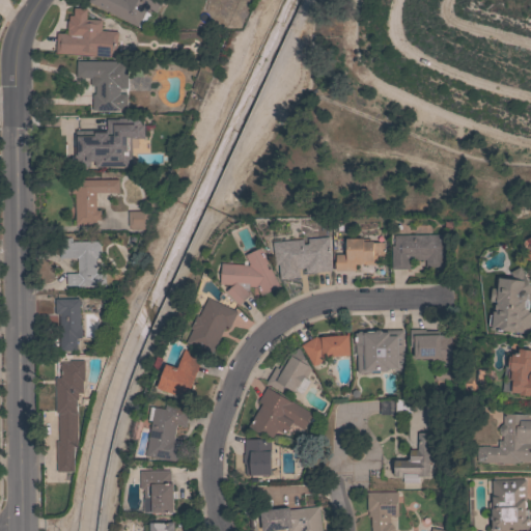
[(164,0),(161,7),(159,6),(155,16),(152,15),(144,31),(137,27),(138,26),(88,2),(88,0),(164,0)]
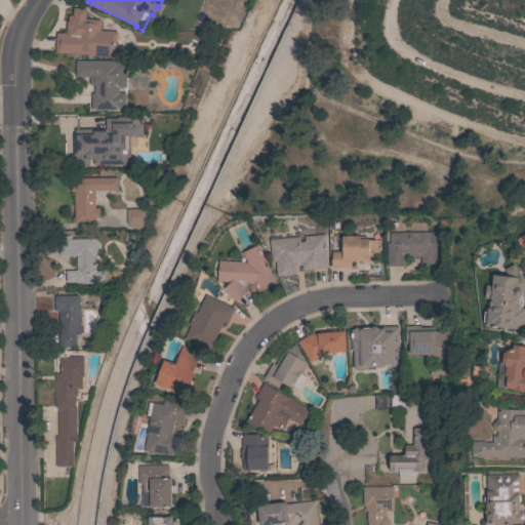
[(54,52),(55,32),(66,33),(67,19),(68,19),(68,15),(72,15),(73,7),(85,8),(85,18),(101,19),(99,30),(116,31),(114,56),(54,52)]
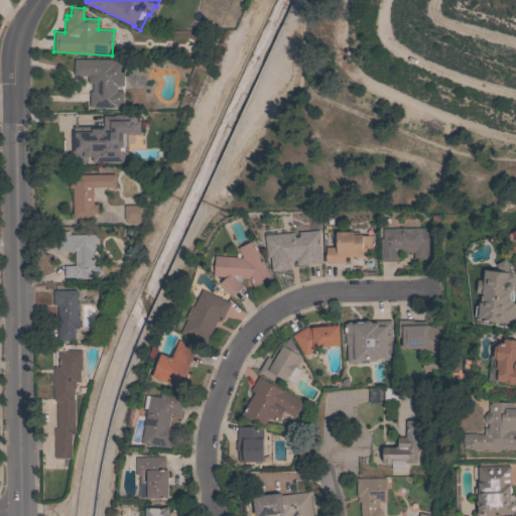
[(116,59),(116,85),(118,85),(118,88),(120,88),(120,105),(115,105),(115,107),(90,107),(90,92),(92,92),(92,76),(74,76),(74,58),(116,59)]
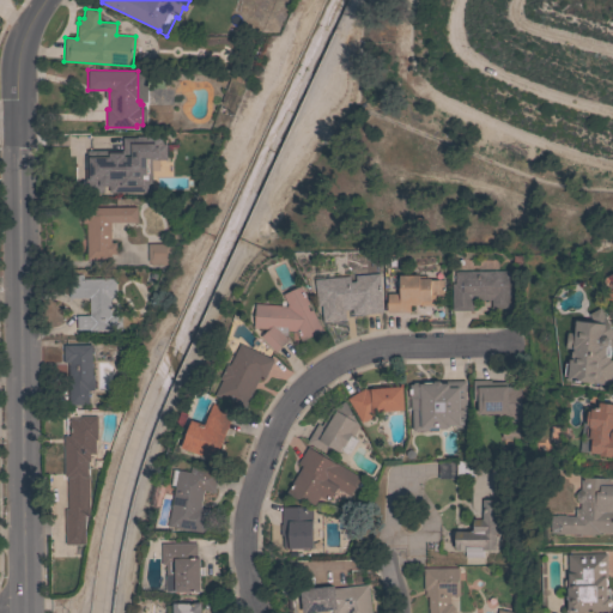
[(117,178),(121,178),(121,177),(132,177),(132,178),(149,178),(149,193),(82,194),(82,180),(87,180),(87,158),(93,158),(93,151),(99,151),(99,150),(115,149),(115,134),(155,134),(155,152),(122,152),(122,161),(117,161),(117,178)]
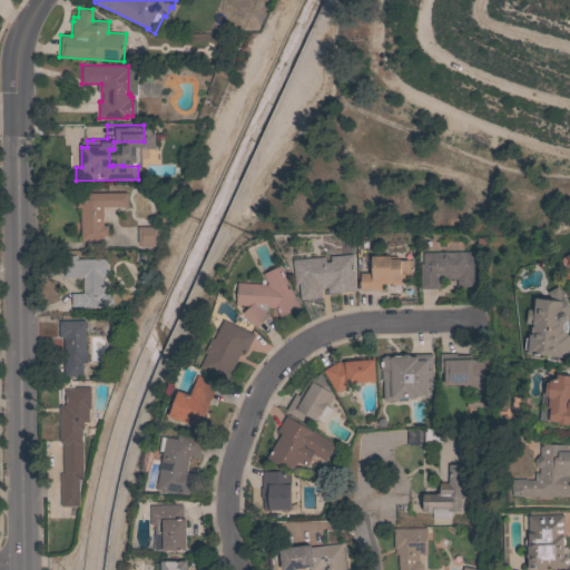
[(80,207),(76,207),(76,193),(127,193),(127,206),(102,207),(102,225),(107,225),(107,236),(102,236),(102,241),(80,241),(80,207)]
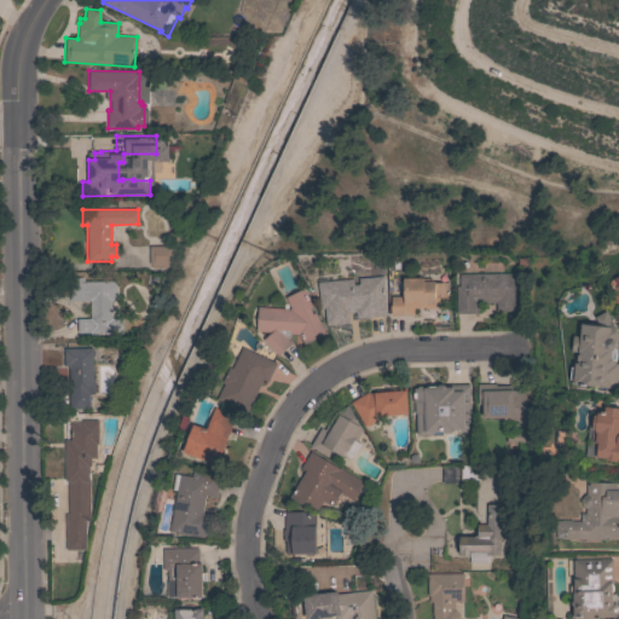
[(172,246),(172,264),(168,264),(168,267),(152,267),(152,264),(149,265),(149,246),(172,246)]
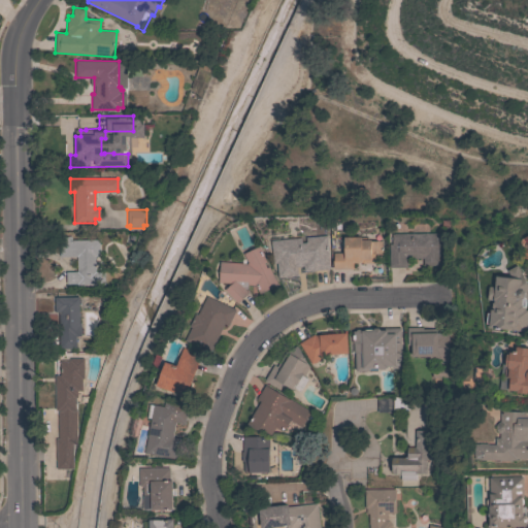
[(436,233),(441,233),(442,265),(423,265),(423,258),(406,258),(406,267),(389,267),(389,244),(392,243),(392,234),(394,234),(394,233),(436,233)]
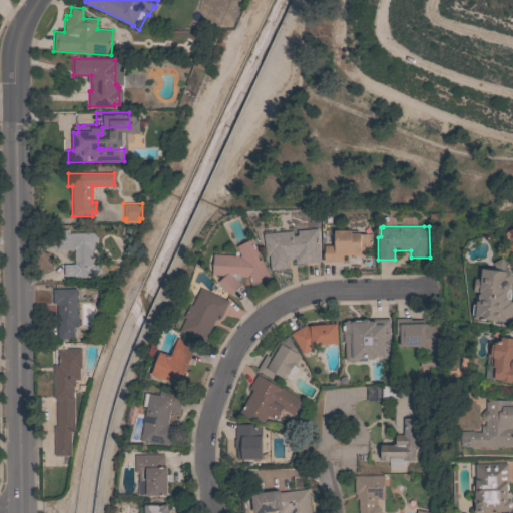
[(293,230),(293,235),(298,235),(297,230),(317,228),(320,262),(295,264),(295,259),(289,260),(289,268),(270,270),(269,255),(265,255),(263,233),(293,230)]
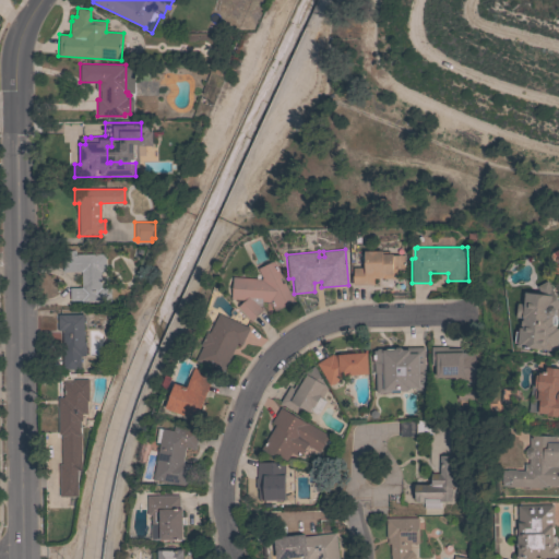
[(352,275),(353,275),(353,268),(364,268),(364,251),(382,250),(382,253),(392,253),(392,254),(404,254),(404,264),(405,264),(405,269),(396,269),(396,278),(369,278),(369,284),(353,284),(352,275)]
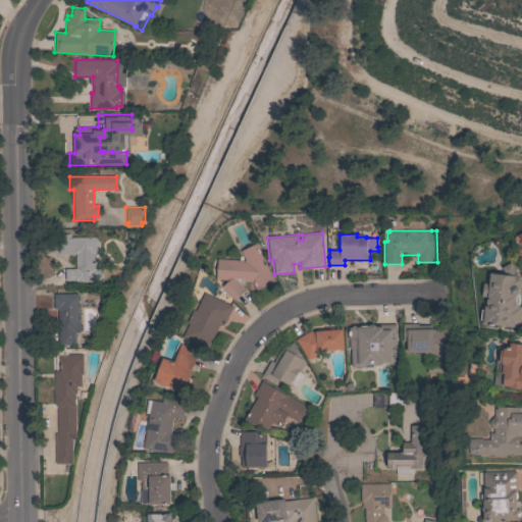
[(99,268),(99,281),(75,282),(75,280),(69,280),(69,268),(75,268),(75,254),(58,254),(58,237),(94,237),(94,268),(99,268)]
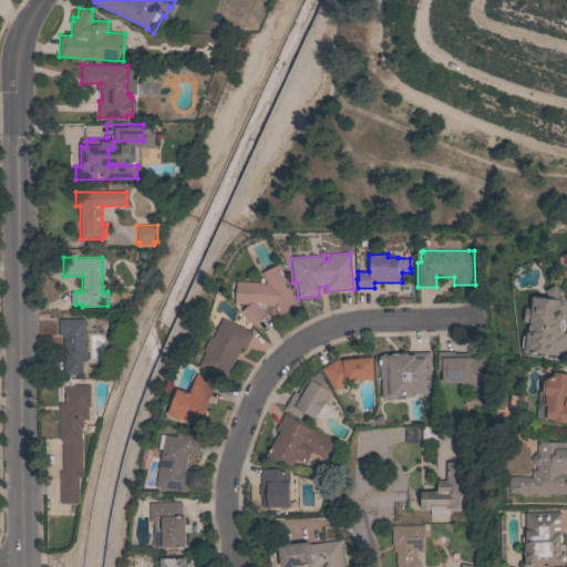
[(241,311),(248,305),(235,303),(237,280),(265,282),(266,282),(261,272),(278,264),(286,281),(284,282),(286,287),(288,286),(298,306),(278,316),(274,306),(266,306),(266,311),(268,313),(255,326),(241,311)]
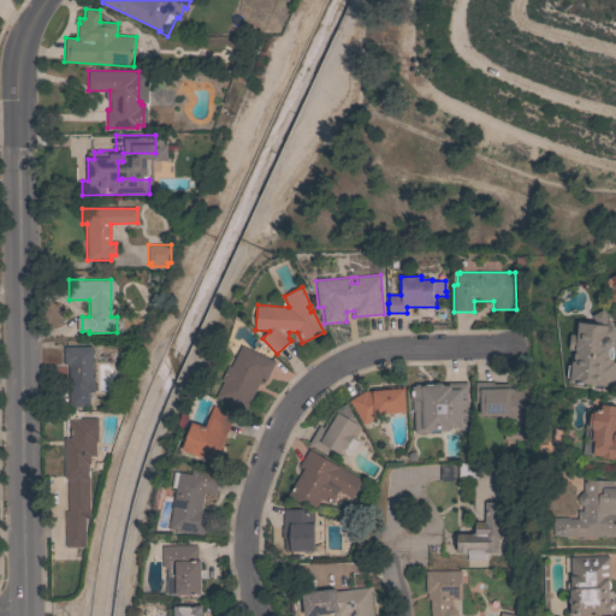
[(592,315),(603,309),(615,332),(615,345),(612,348),(611,362),(615,362),(614,386),(570,381),(570,378),(567,377),(568,365),(573,365),(574,350),(569,350),(570,333),(578,335),(579,321),(592,323),(592,315)]
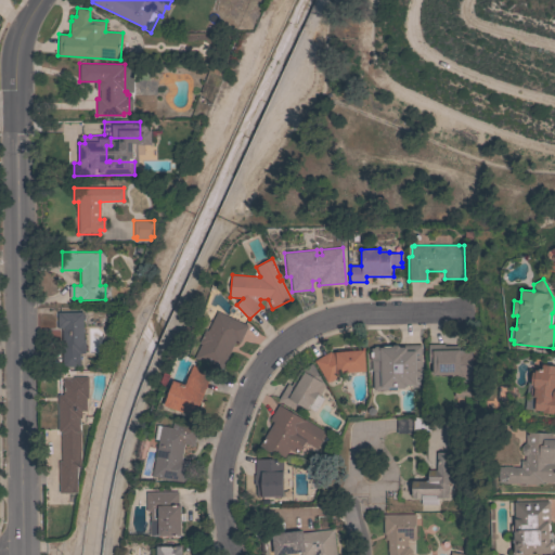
[(248,325),(240,341),(235,339),(220,371),(195,358),(202,344),(199,343),(206,330),(208,331),(218,311),(248,325)]
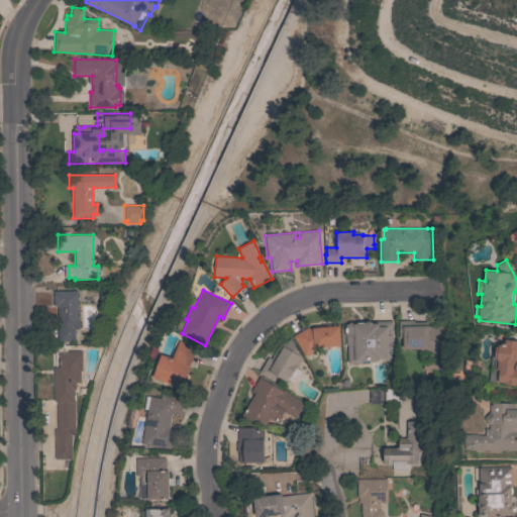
[(77,316),(79,316),(79,329),(74,329),(74,340),(61,340),(61,345),(57,345),(57,338),(58,338),(58,305),(53,305),(53,291),(77,291),(77,316)]
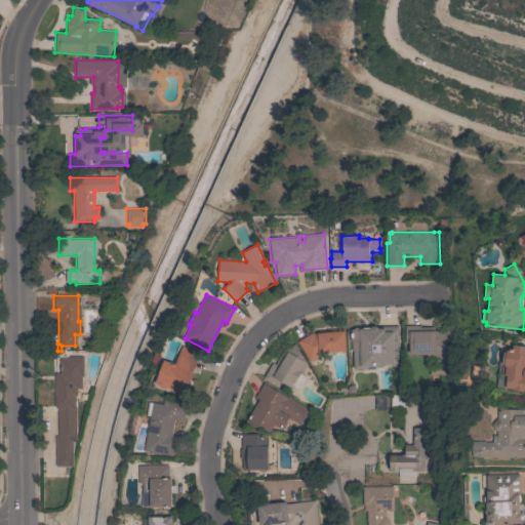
[(404,326),(419,325),(419,327),(444,326),(445,360),(443,360),(443,363),(438,363),(438,360),(426,360),(426,354),(409,355),(408,344),(405,344),(404,326)]
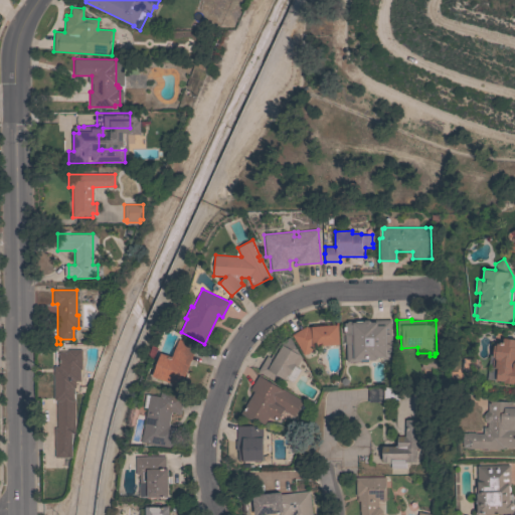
[(391,358),(388,358),(388,359),(383,359),(383,357),(377,358),(377,359),(375,359),(374,360),(369,360),(369,359),(367,359),(367,361),(347,362),(346,344),(345,344),(344,323),(346,323),(348,321),(390,320),(391,358)]
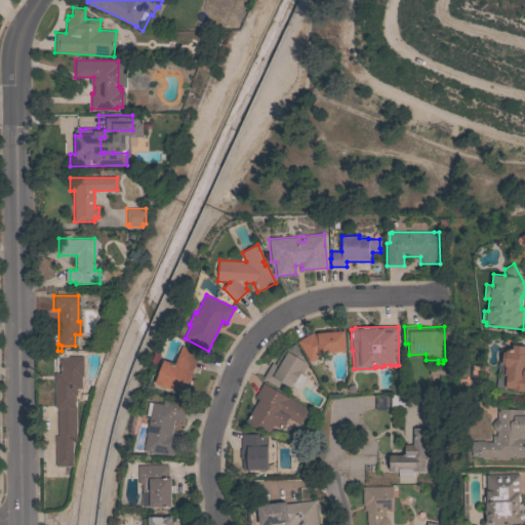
[(344,330),(346,351),(325,353),(309,362),(297,340),(312,332),(313,333),(316,331),(317,332),(344,330)]
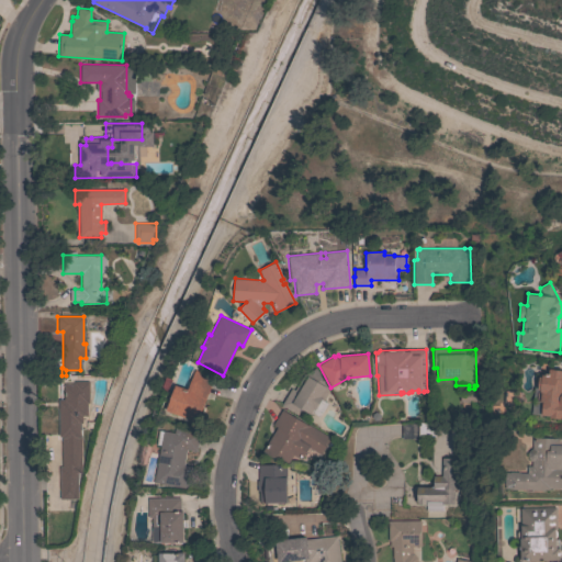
[(291,388),(294,390),(303,375),(315,368),(328,390),(322,400),(321,400),(315,409),(313,408),(310,414),(300,407),(296,414),(281,405),(291,388)]
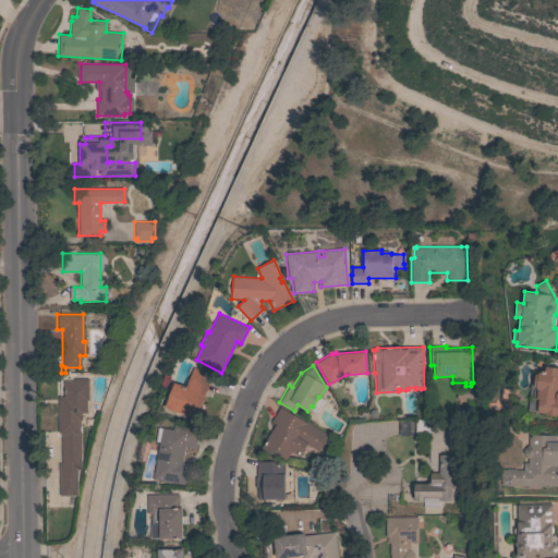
[(557,414),(557,416),(545,414),(545,413),(537,412),(538,399),(535,399),(533,396),(534,389),(536,388),(536,387),(533,387),(535,374),(537,374),(537,372),(544,372),(544,366),(557,367),(557,414)]
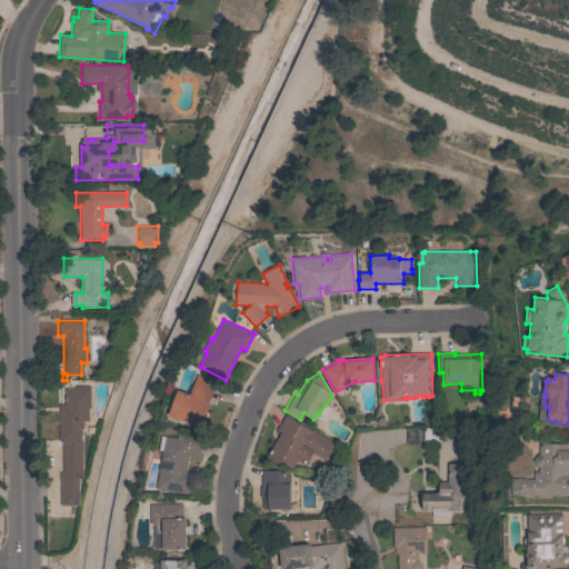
[(192,425),(191,429),(177,423),(178,419),(168,416),(178,389),(190,395),(197,375),(217,381),(200,427),(192,425)]
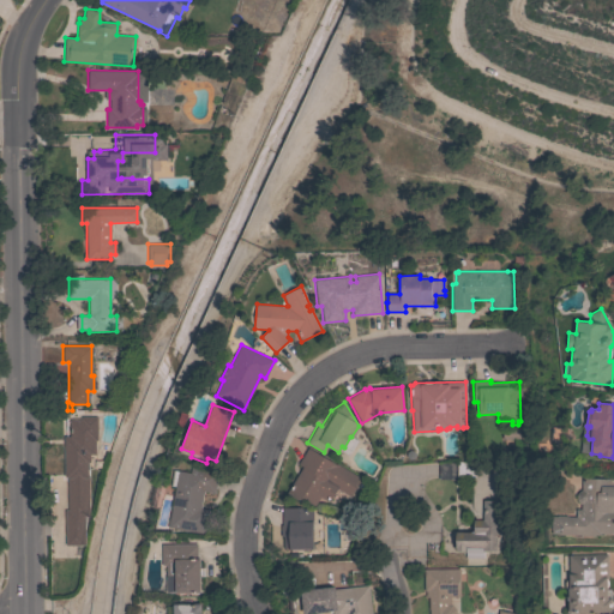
[(65,510),(67,510),(67,476),(65,476),(64,437),(70,437),(70,420),(82,420),(82,417),(97,416),(97,440),(95,440),(96,455),(90,455),(90,462),(86,462),(88,476),(89,476),(89,516),(84,516),(85,545),(65,545),(65,510)]
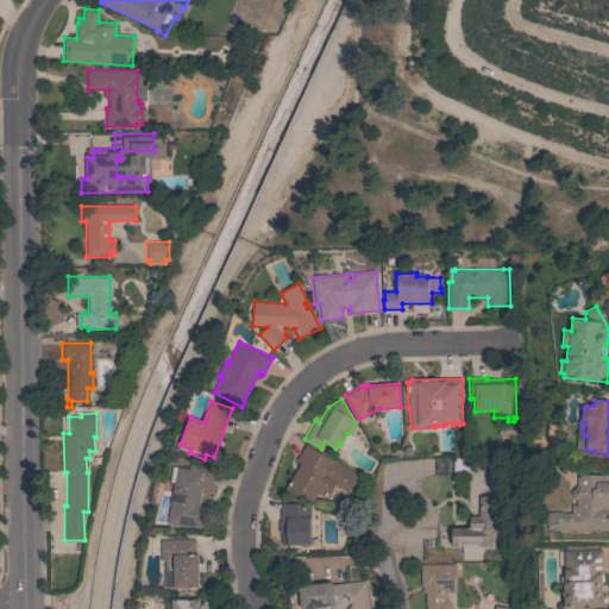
[(515,425),(515,435),(497,435),(497,425),(515,425)]
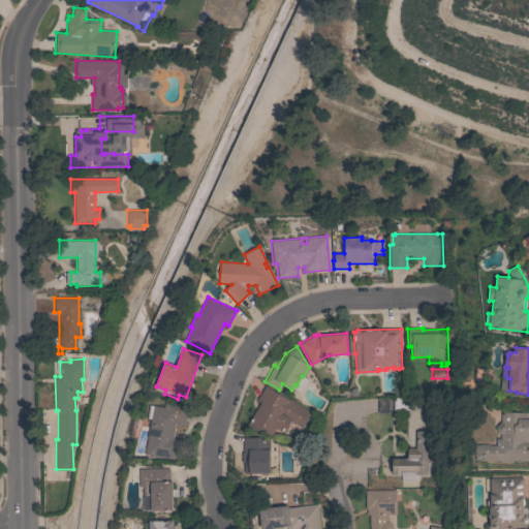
[(288,400),(289,399),(311,412),(302,428),(290,421),(283,433),(276,428),(271,436),(262,431),(260,433),(247,425),(260,402),(256,400),(265,385),(288,400)]
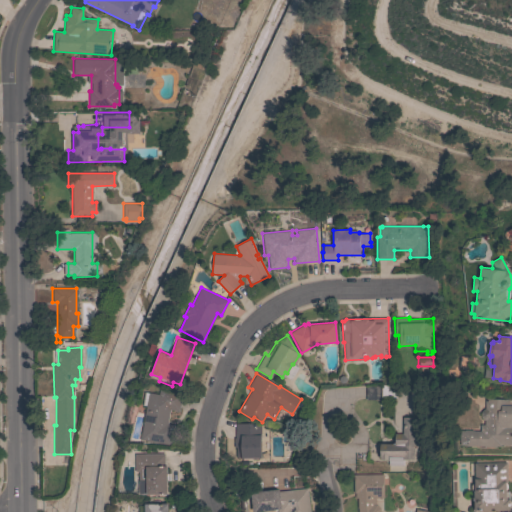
[(365,385),(396,384),(396,397),(382,397),(382,399),(366,400),(365,385)]
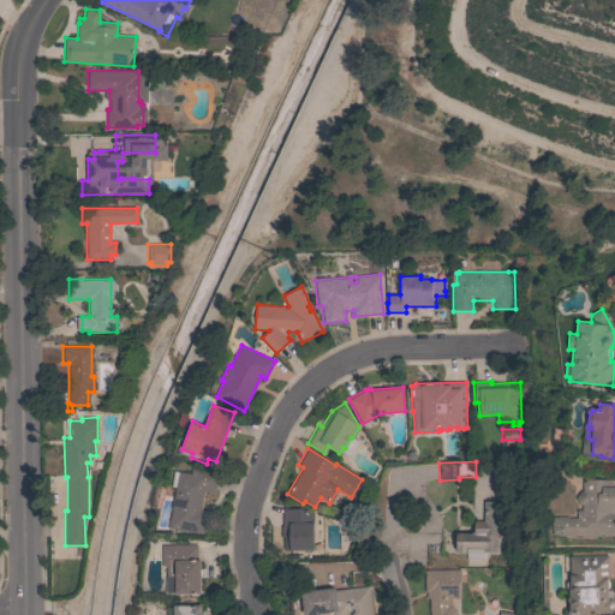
[(177,487),(171,487),(174,471),(191,473),(192,469),(219,473),(215,494),(204,491),(201,509),(209,512),(206,535),(168,527),(177,487)]
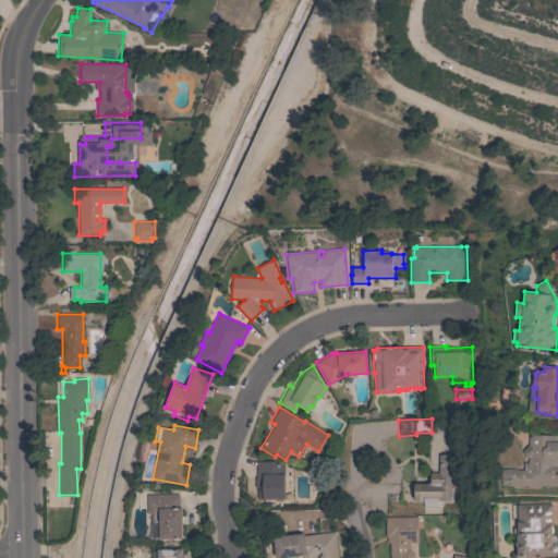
[(529,435),(557,435),(557,452),(557,463),(557,485),(545,485),(545,486),(541,486),(541,487),(528,487),(528,486),(514,485),(514,486),(508,486),(508,485),(501,485),(501,481),(501,475),(502,475),(502,469),(507,470),(507,469),(516,469),(516,470),(523,470),(524,462),(528,463),(528,458),(526,458),(524,453),(524,449),(526,446),(529,446),(529,435)]
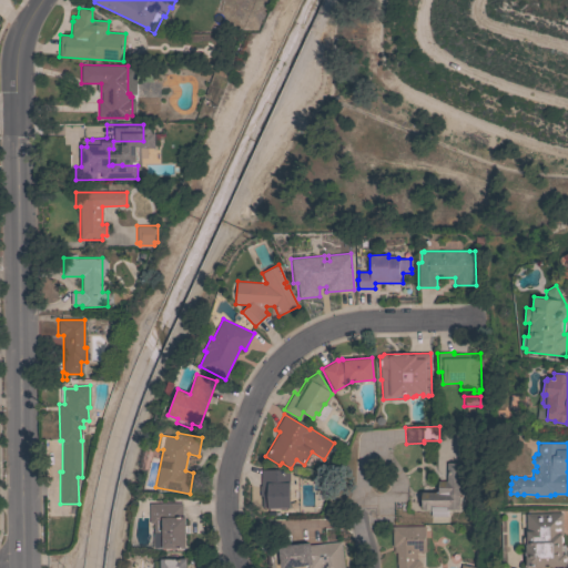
[(458,509),(446,509),(446,516),(430,516),(430,509),(422,509),(422,493),(437,493),(437,480),(446,480),(446,463),(458,463),(458,509)]
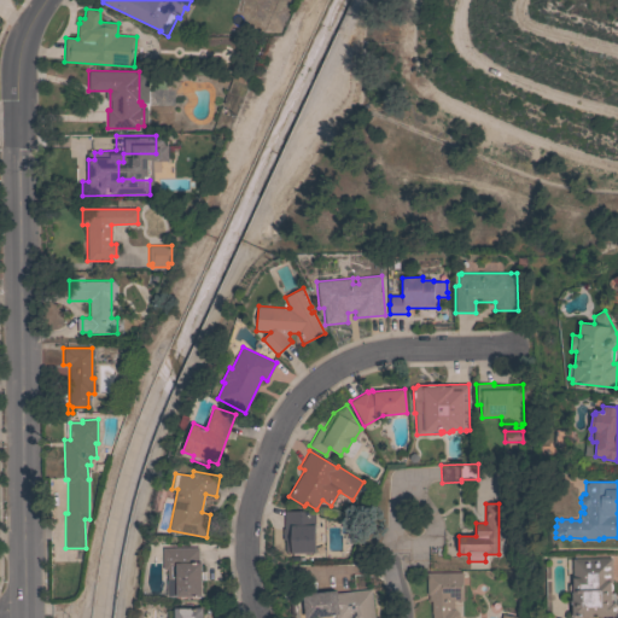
[(314,511),(315,552),(291,553),(291,552),(285,552),(285,540),(283,540),(281,529),(284,529),(284,511),(314,511)]
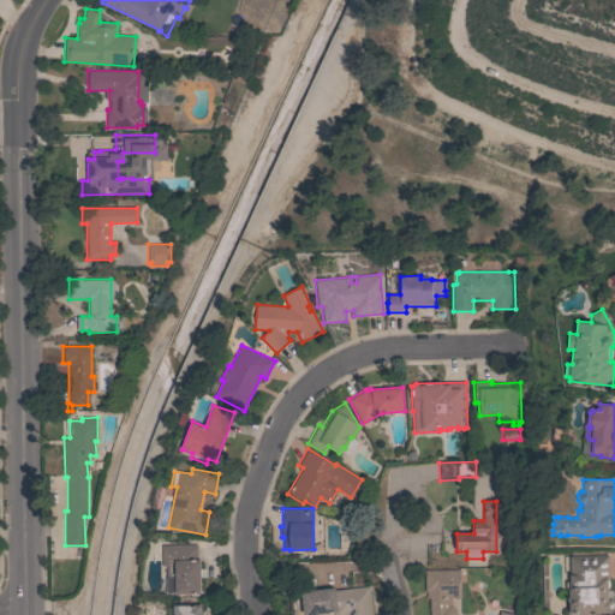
[(197,544),(197,560),(201,560),(201,568),(203,568),(203,577),(201,577),(201,593),(167,593),(167,567),(162,567),(162,545),(197,544)]
